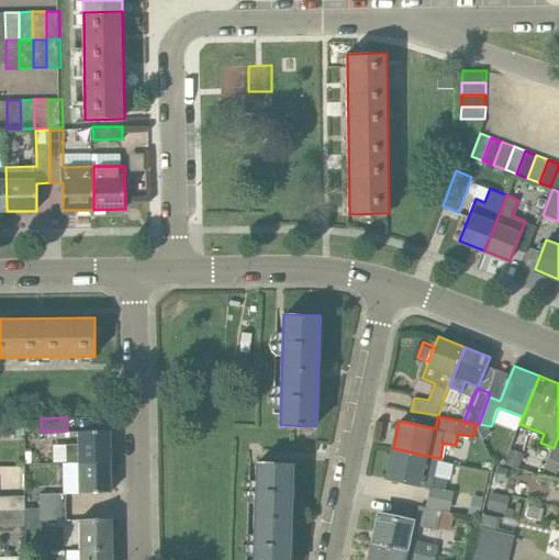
[(0,433),(20,434),(25,433),(25,418),(0,418),(0,433)]
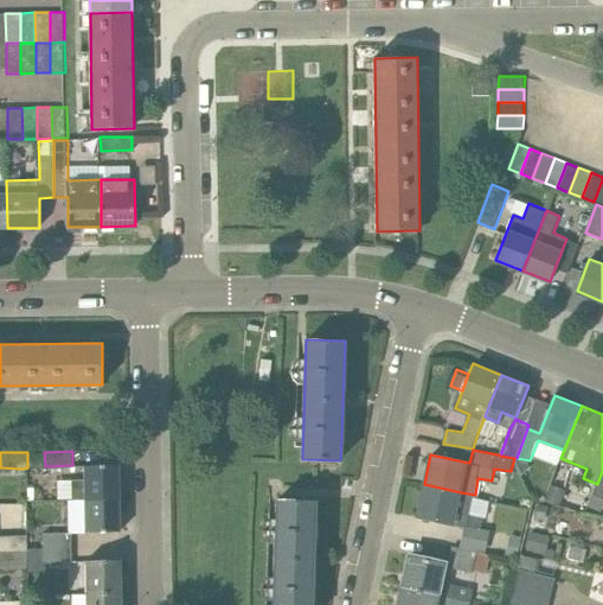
[(45,466),(44,452),(32,452),(33,466),(45,466)]
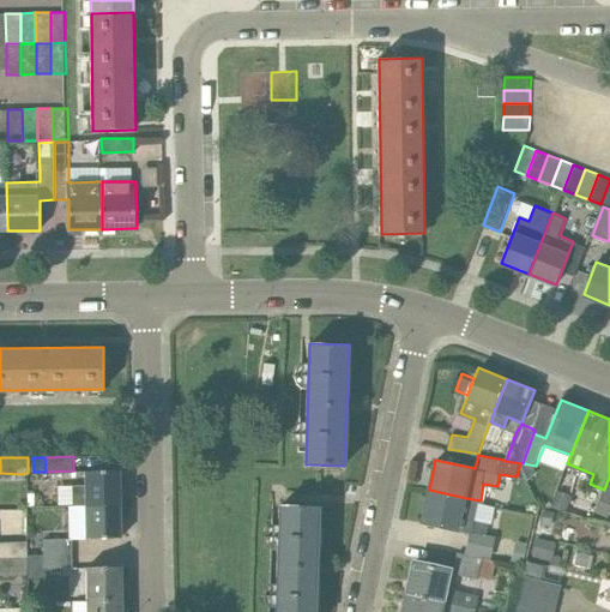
[(85,502),(122,502),(122,469),(85,471),(85,484),(73,484),(73,503),(85,502)]
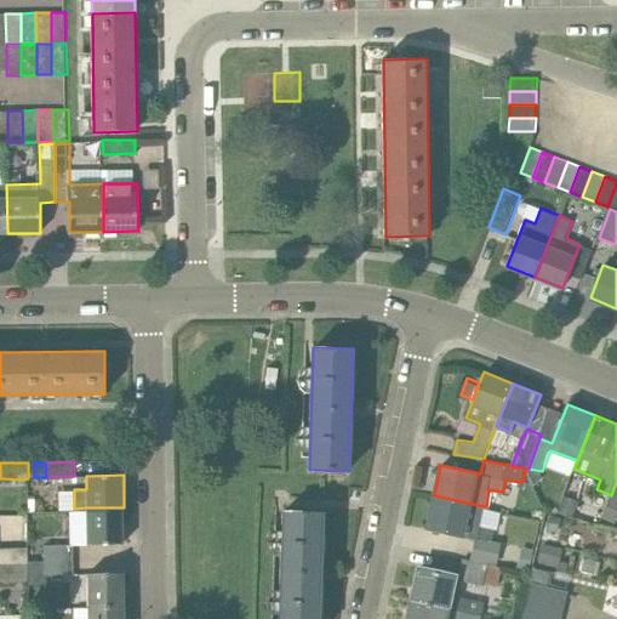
[(486,506),(472,504),(434,495),(427,527),(476,537),(472,558),(497,563),(503,541),(493,539),(496,528),(481,524),(486,506)]
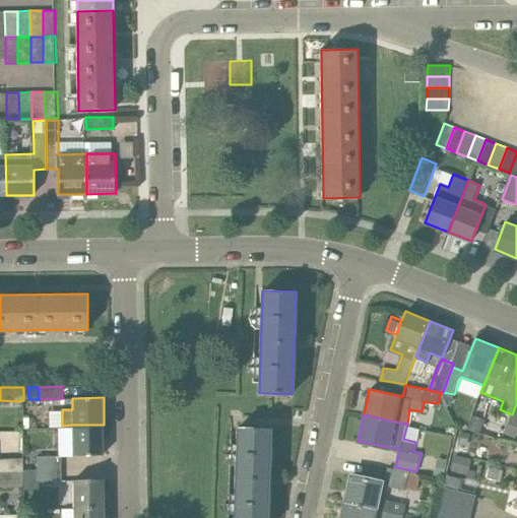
[(486,418),(475,414),(470,427),(480,431),(486,418)]
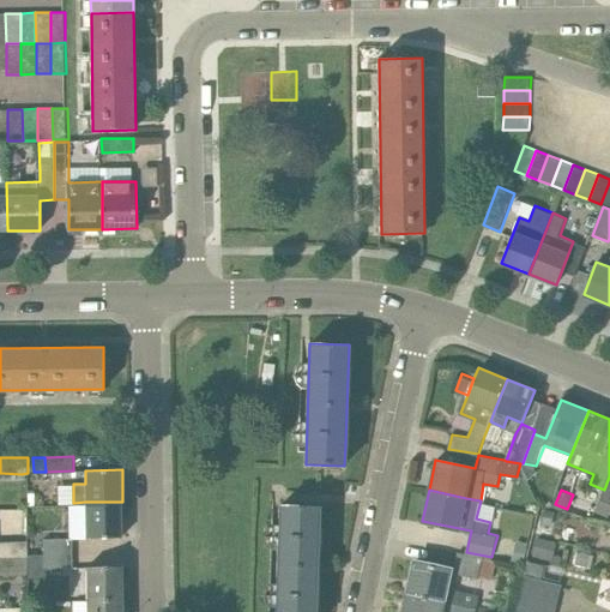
[(609,502),(601,498),(596,510),(609,516),(609,502)]
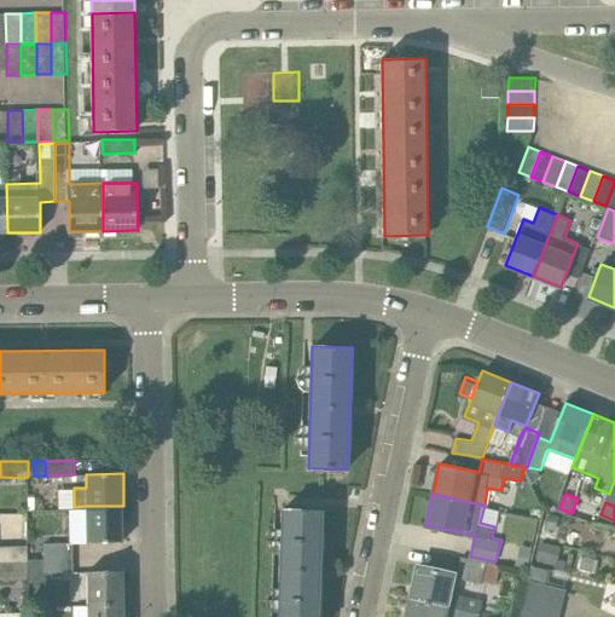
[(123,506),(86,506),(87,542),(125,541),(123,506)]
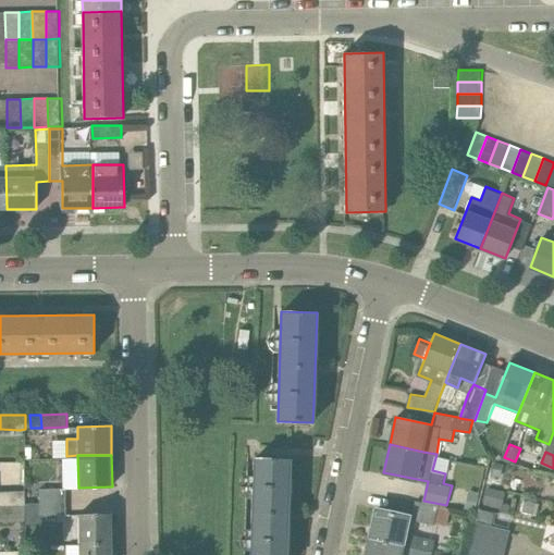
[(286,554),(287,551),(291,458),(253,457),(249,554),(286,554)]
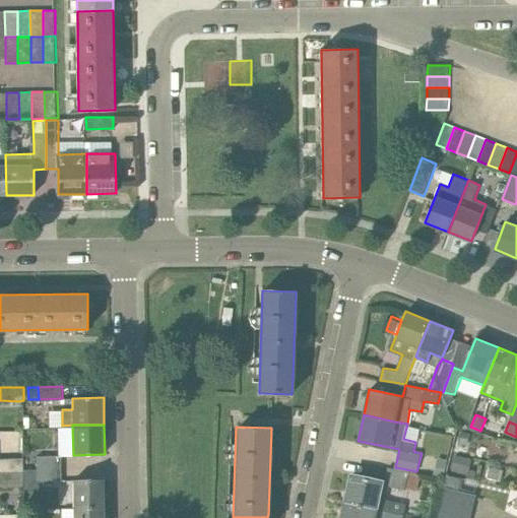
[(471,433),(463,431),(460,442),(468,444),(471,433)]
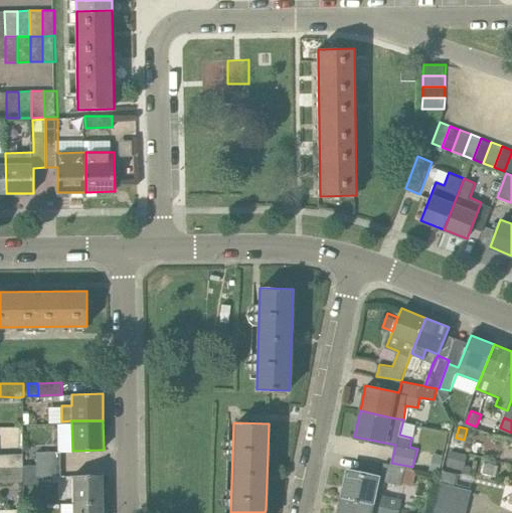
[(59,450),(36,451),(36,463),(62,462),(62,450),(59,450)]
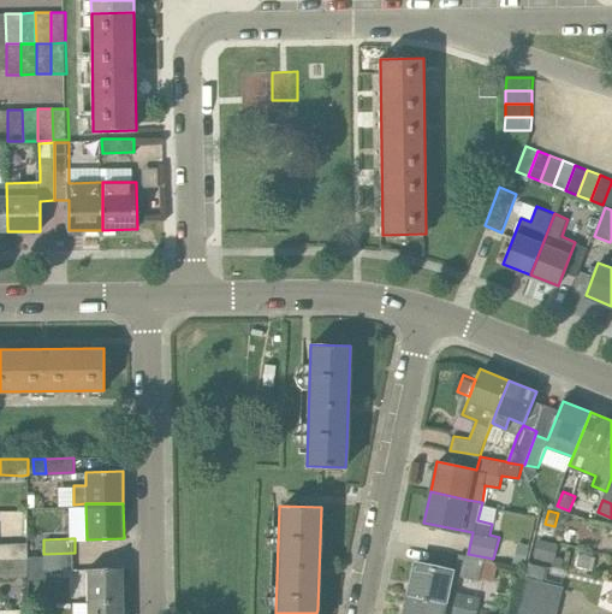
[(559,543),(541,538),(536,556),(554,561),(559,543)]
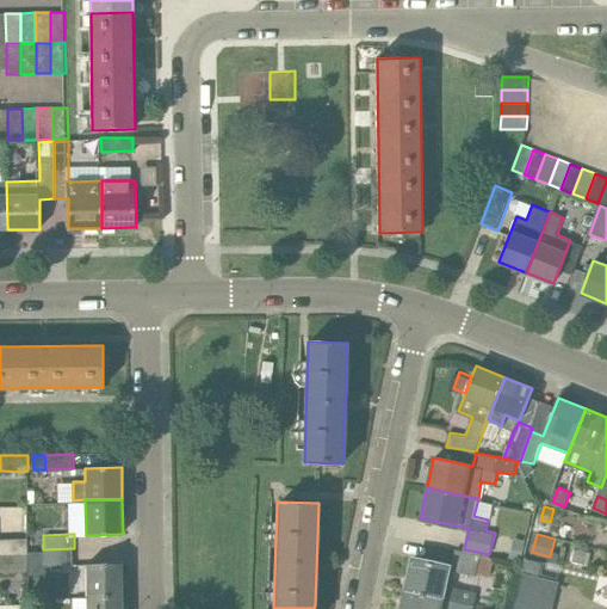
[(0,552),(29,552),(29,537),(0,537),(0,552)]
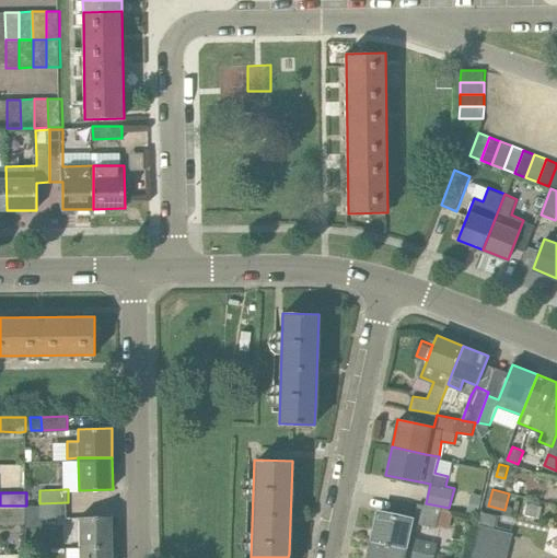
[(484,495),(474,492),(468,511),(478,513),(484,495)]
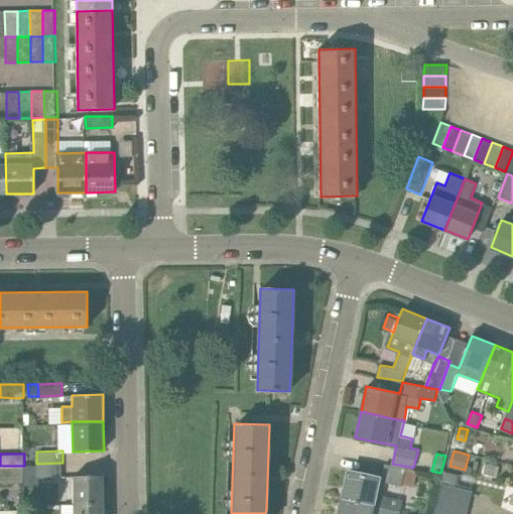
[(36,476),(62,476),(62,463),(36,464),(36,476)]
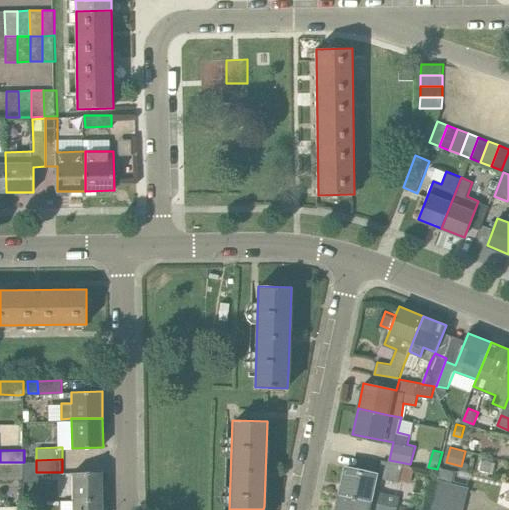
[(410,464),(389,460),(389,461),(382,459),(378,474),(345,467),(340,494),(399,506),(401,495),(375,489),(378,476),(401,481),(401,479),(412,482),(416,466),(410,465),(410,464)]
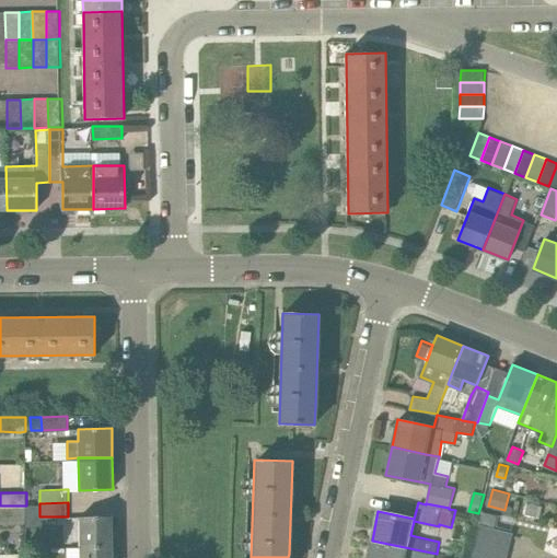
[(26,506),(0,506),(0,523),(26,523),(26,506)]
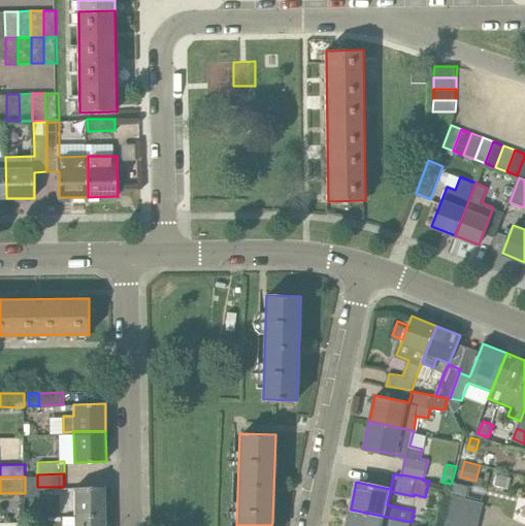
[(453,493),(467,497),(470,485),(456,482),(453,493)]
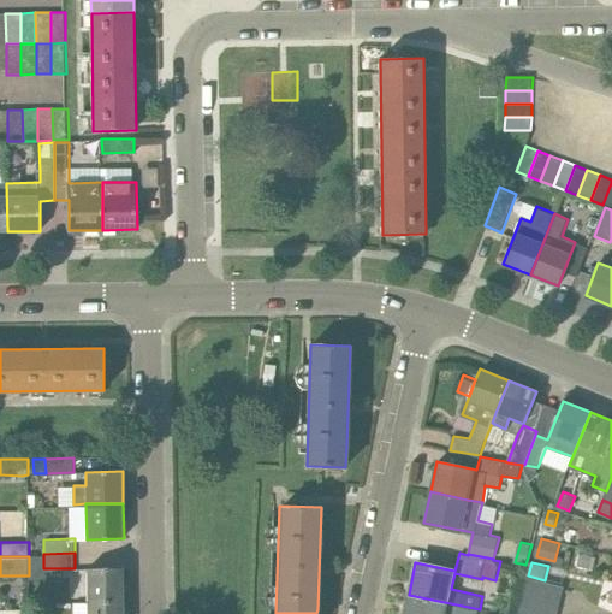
[(88,601),(125,600),(124,567),(87,567),(88,601)]
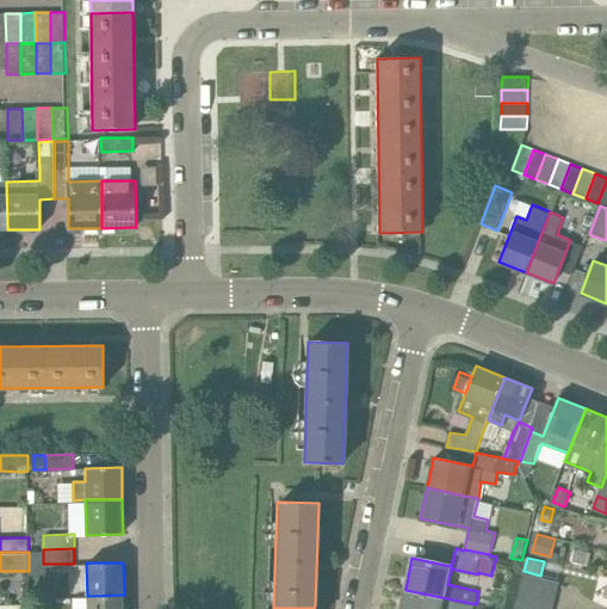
[(561,580),(540,576),(524,571),(519,589),(556,597),(561,580)]
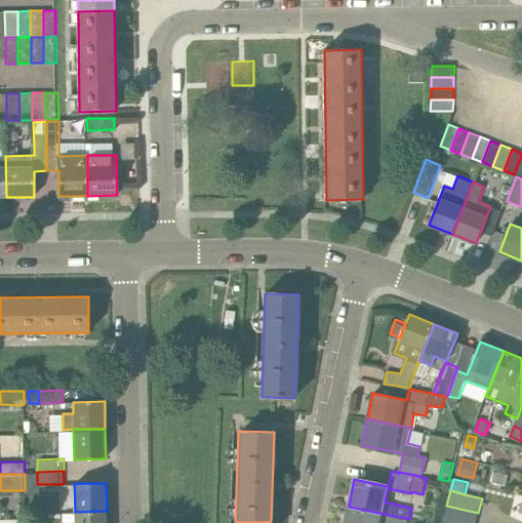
[(451,522),(475,522),(478,513),(446,506),(442,521),(451,522)]
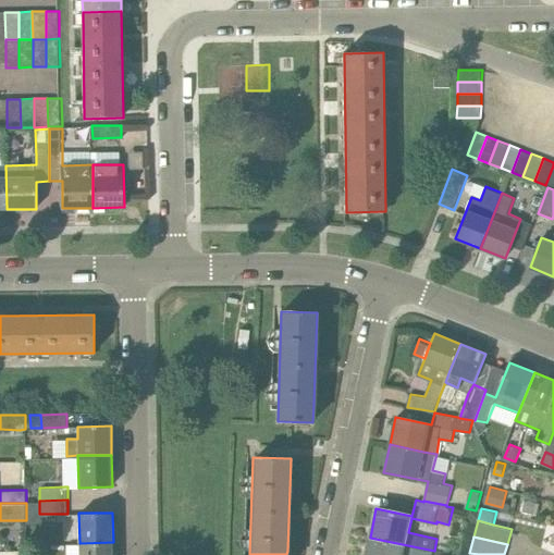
[(433,554),(434,551),(370,538),(366,554),(433,554)]
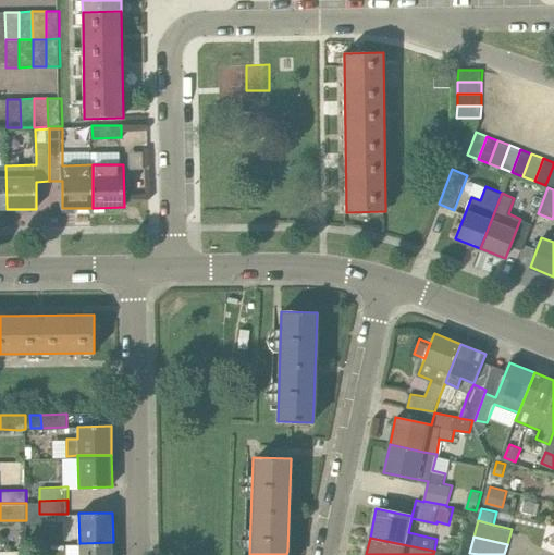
[(112,554),(113,542),(79,543),(78,554),(112,554)]
